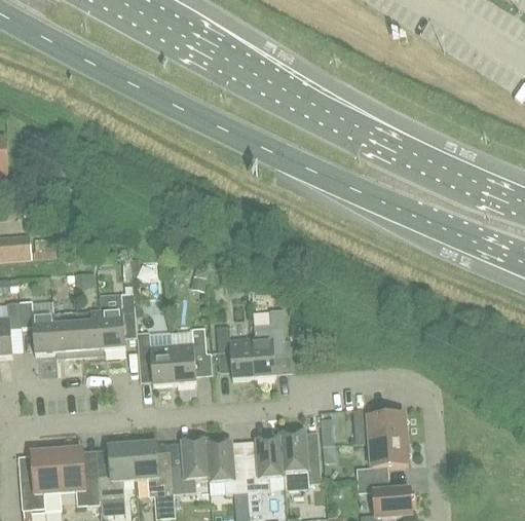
[(76,185),(67,185),(69,203),(77,203),(76,185)]
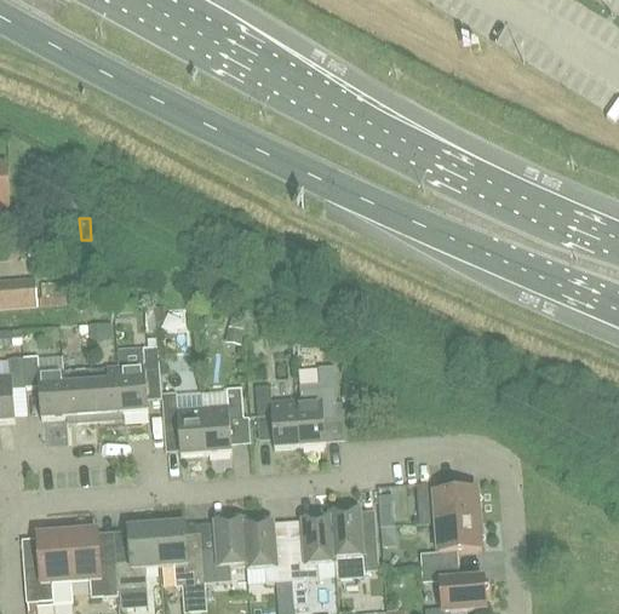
[(0,304),(35,302),(33,276),(0,277),(0,304)]
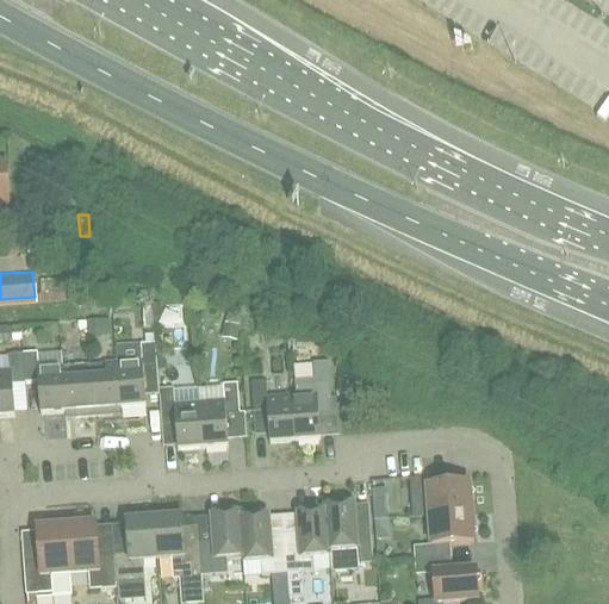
[(0,336),(12,336),(11,319),(0,319),(0,336)]
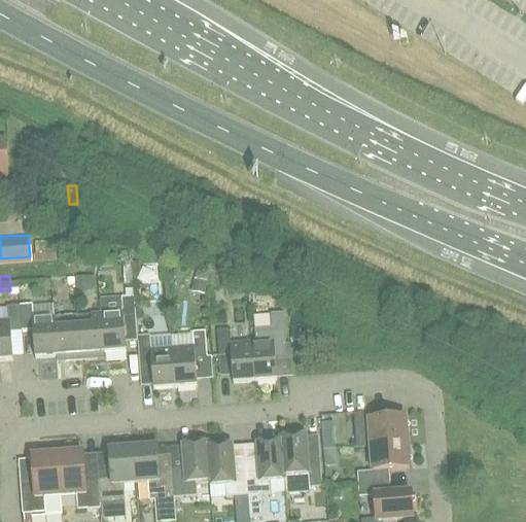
[(120,308),(100,309),(103,349),(125,347),(123,319),(135,318),(133,292),(119,293),(120,308)]
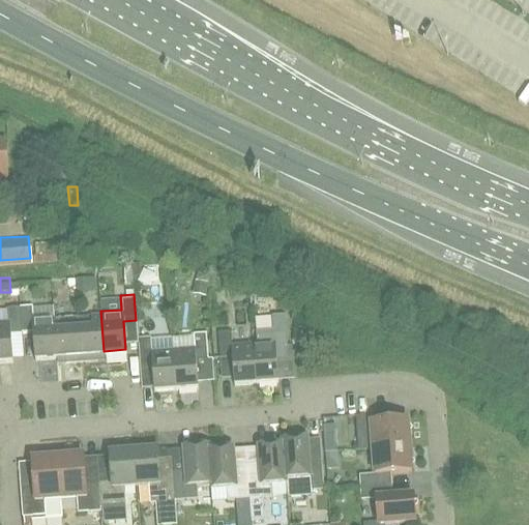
[(31,301),(19,302),(21,328),(32,328),(34,356),(56,354),(53,315),(32,316),(31,301)]
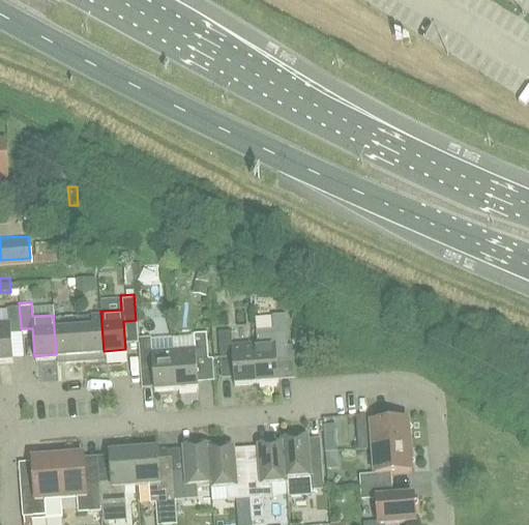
[(0,358),(11,357),(9,329),(21,328),(19,302),(6,303),(7,319),(0,319),(0,358)]
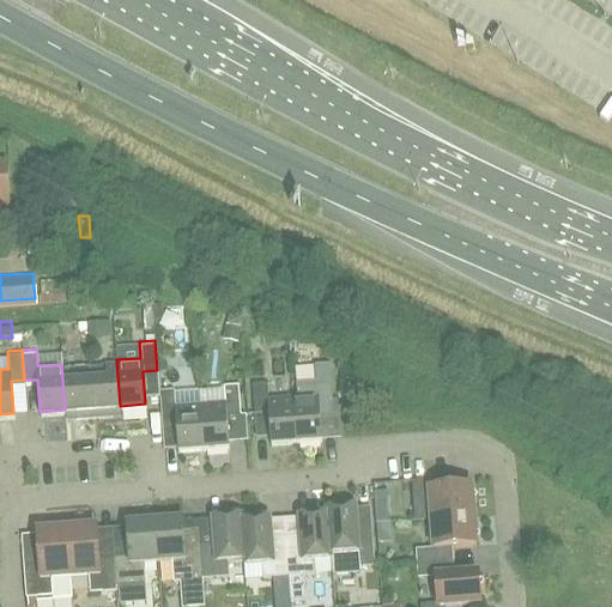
[(105,374),(90,375),(92,413),(111,412),(111,406),(120,406),(116,359),(104,360),(105,374)]
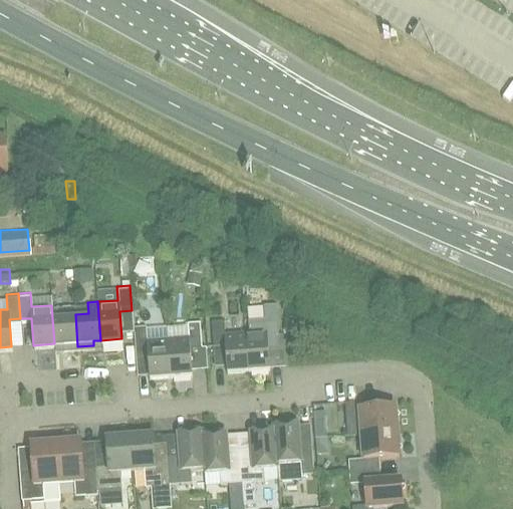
[(248,329),(244,329),(247,368),(268,366),(267,347),(279,346),(275,301),(262,302),(263,316),(247,317),(248,329)]
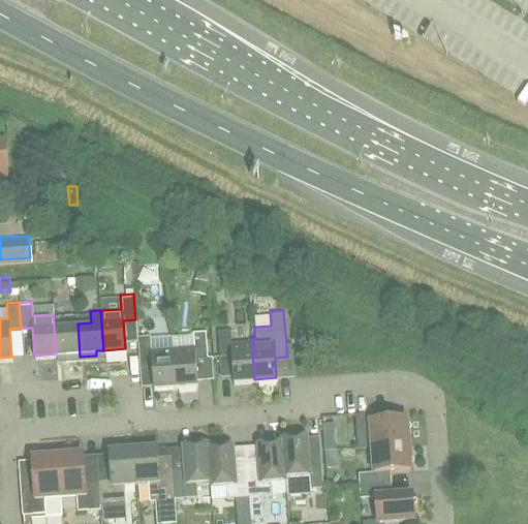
[(53,314),(56,353),(63,353),(63,359),(80,357),(78,324),(76,312),(53,314)]
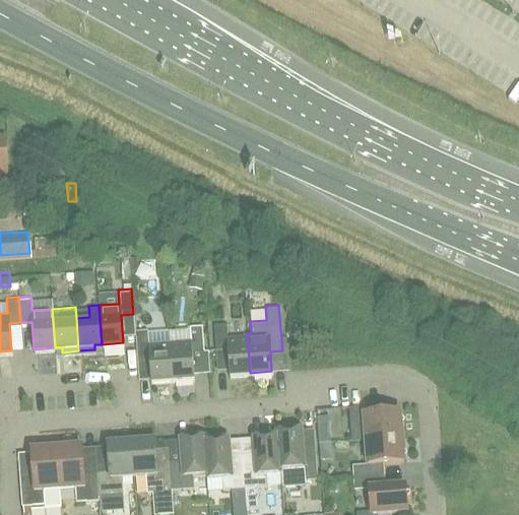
[(250,373),(247,333),(226,335),(225,321),(212,322),(214,347),(226,346),(229,374),(250,373)]
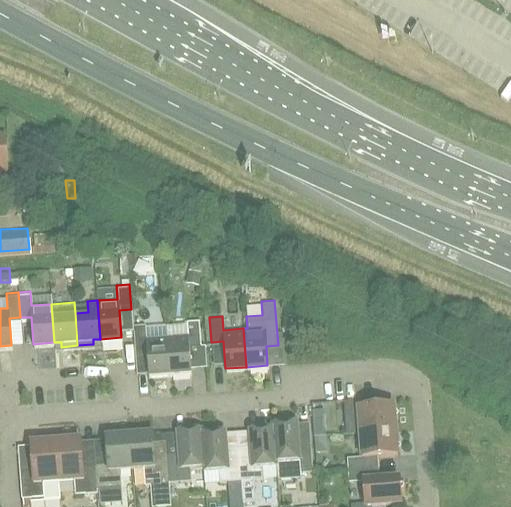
[(187,333),(166,334),(169,373),(190,371),(188,344),(200,343),(198,318),(186,319),(187,333)]
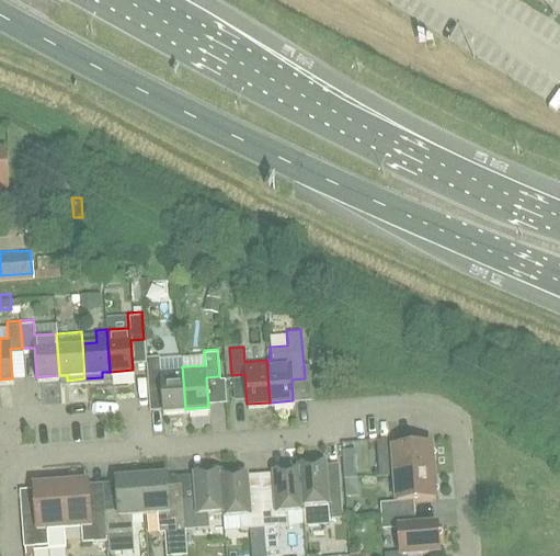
[(145,354),(147,382),(160,381),(162,410),(185,409),(182,366),(159,369),(158,353),(145,354)]
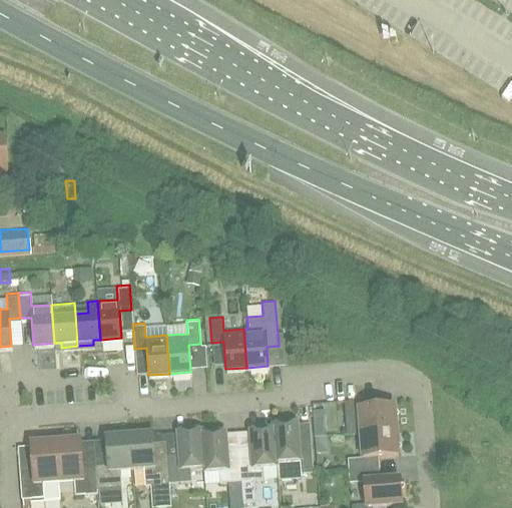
[(360,430),(396,428),(394,403),(358,406),(360,430)]
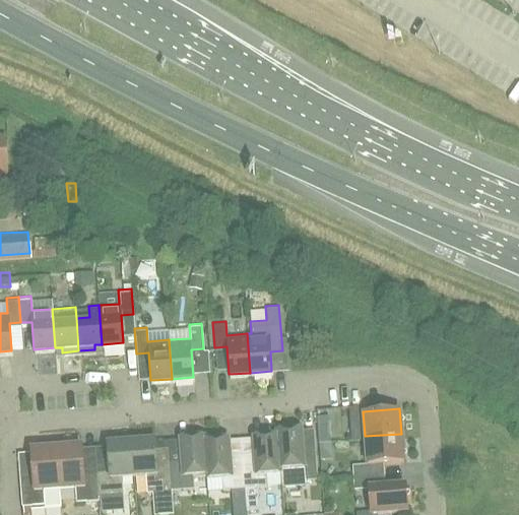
[(318,440),(330,439),(328,413),(316,414),(318,440)]
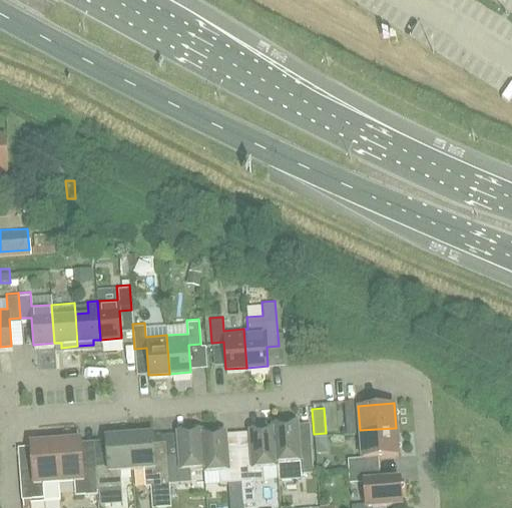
[(297,420),(273,422),(276,464),(277,464),(276,460),(290,459),(291,471),(313,470),(311,443),(299,444),(297,420)]
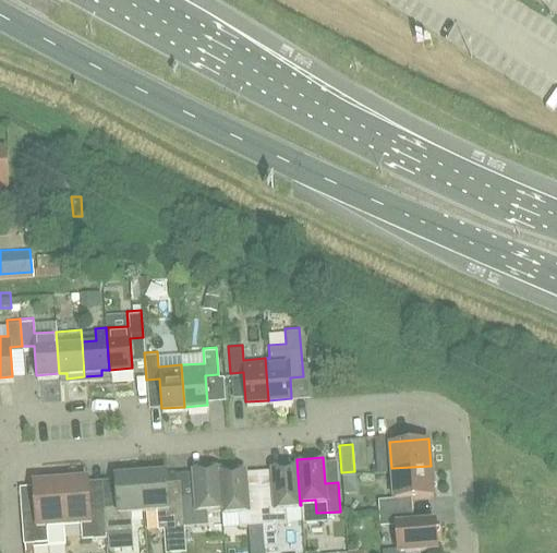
[(262,521),(264,544),(277,543),(276,520),(286,520),(285,506),(300,505),(297,459),(295,459),(297,464),(270,466),(273,492),(259,493),(262,521)]
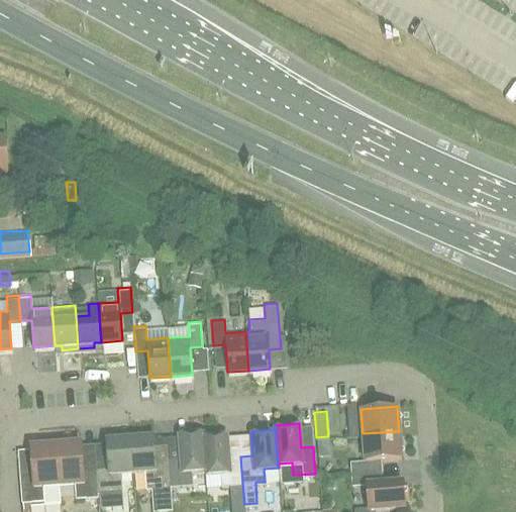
[(168,457),(168,461),(170,485),(192,483),(191,471),(204,470),(205,474),(202,431),(178,433),(180,456),(168,457)]
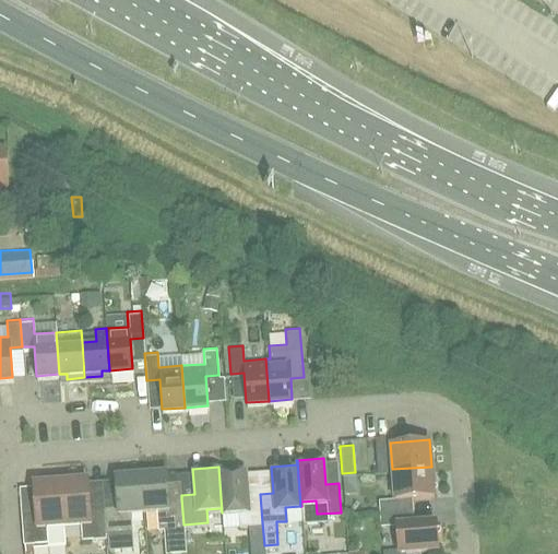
[(220,467),(218,467),(222,513),(237,510),(238,525),(262,522),(260,494),(247,495),(245,469),(220,471),(220,467)]
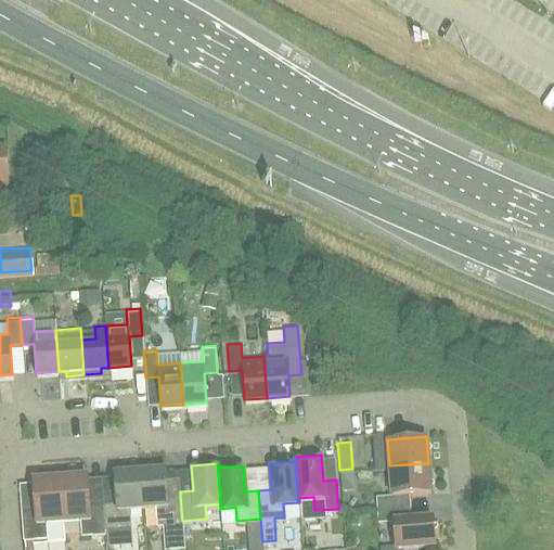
[(376,507),(403,504),(402,493),(430,490),(428,463),(389,465),(391,493),(375,495),(376,507)]
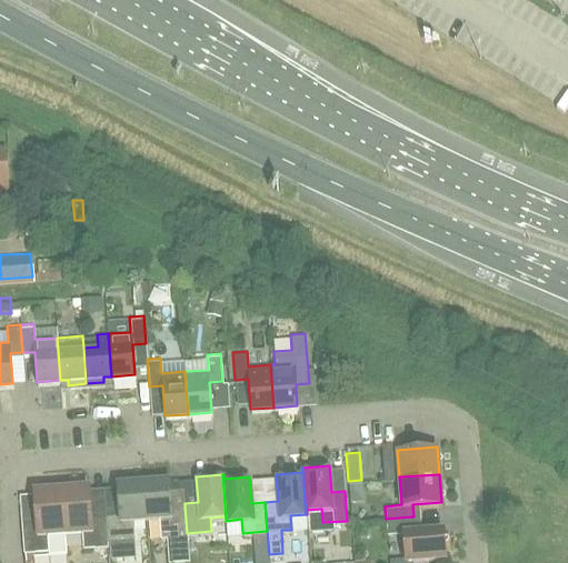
[(169,478),(142,480),(146,518),(159,516),(160,536),(166,535),(168,561),(189,559),(187,533),(185,506),(171,508),(169,478)]
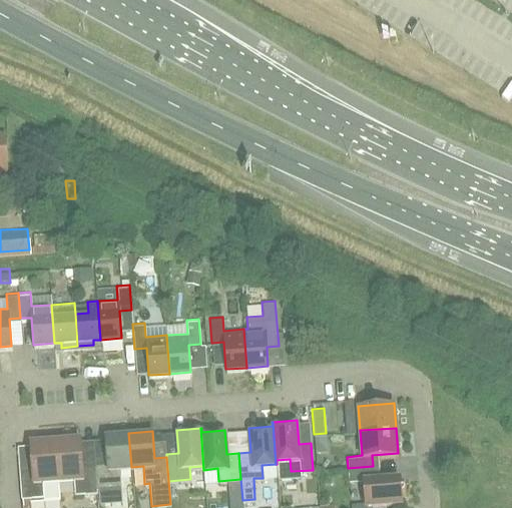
[(131,467),(128,433),(104,435),(106,462),(94,463),(95,464),(94,464),(96,487),(120,486),(119,468),(131,467)]
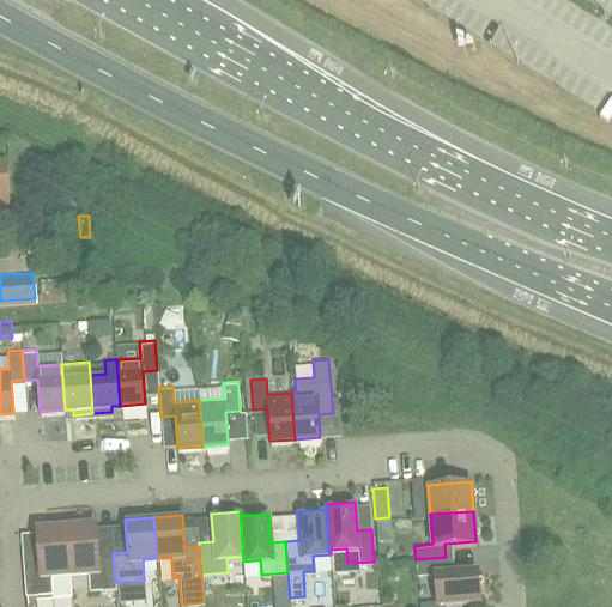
[(95,522),(65,524),(70,572),(88,571),(89,589),(115,587),(115,582),(113,554),(98,556),(95,522)]
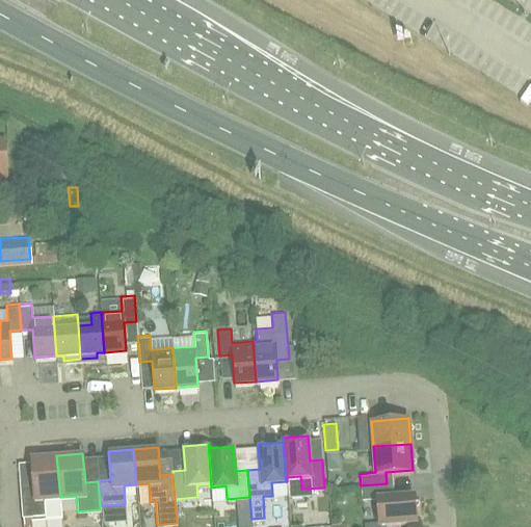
[(61,516),(60,497),(56,455),(30,457),(33,486),(20,486),(22,516),(45,514),(46,517),(61,516)]
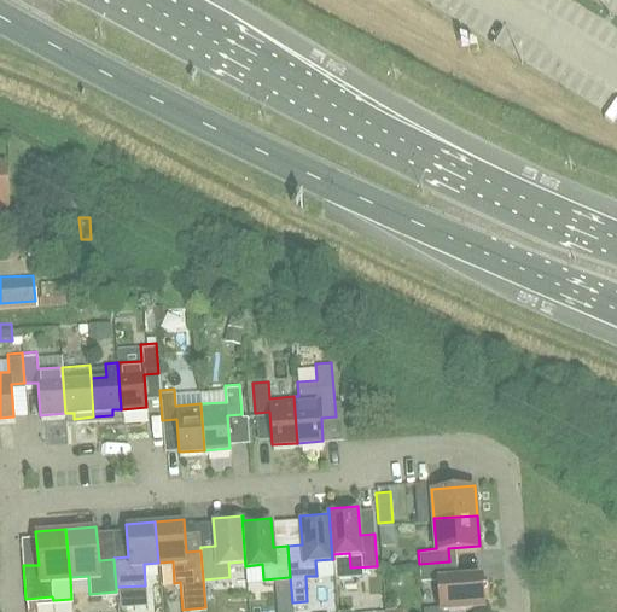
[(449,561),(419,564),(420,578),(437,577),(440,607),(483,604),(481,573),(450,576),(449,561)]
